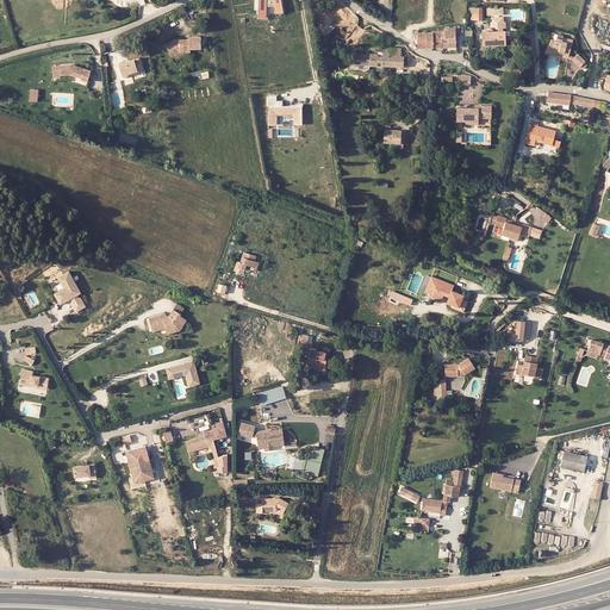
[(261,0),(261,17),(269,17),(269,6),(277,6),(277,13),(284,13),(284,0),(261,0)]
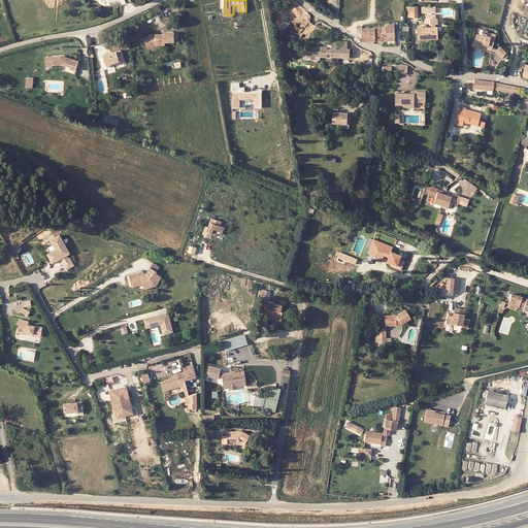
[(417,14),(417,3),(408,3),(407,13),(417,14)]
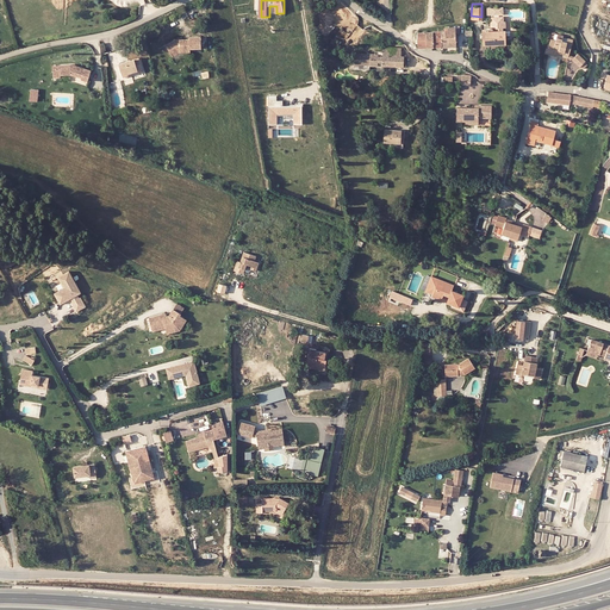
[(505,18),(502,18),(502,13),(491,13),(491,18),(489,18),(489,24),(495,24),(495,27),(492,29),(492,25),(483,26),(483,31),(483,37),(483,42),(506,41),(505,27),(503,27),(502,24),(505,24),(505,18)]
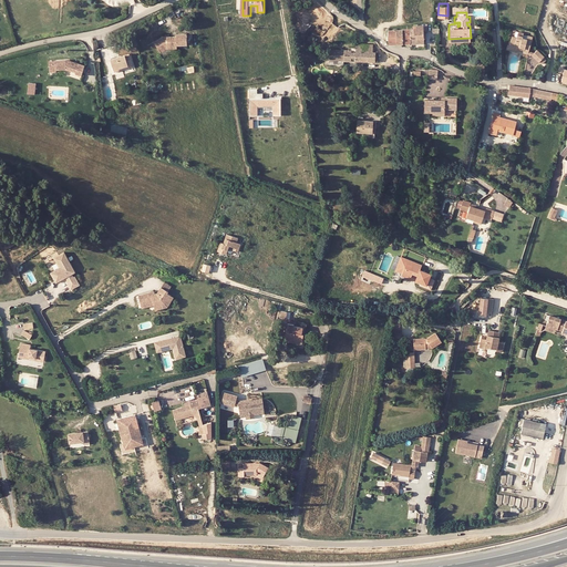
[(425,22),(413,23),(413,27),(413,32),(410,33),(410,40),(423,40),(423,27),(428,27),(428,21),(425,20),(425,22)]
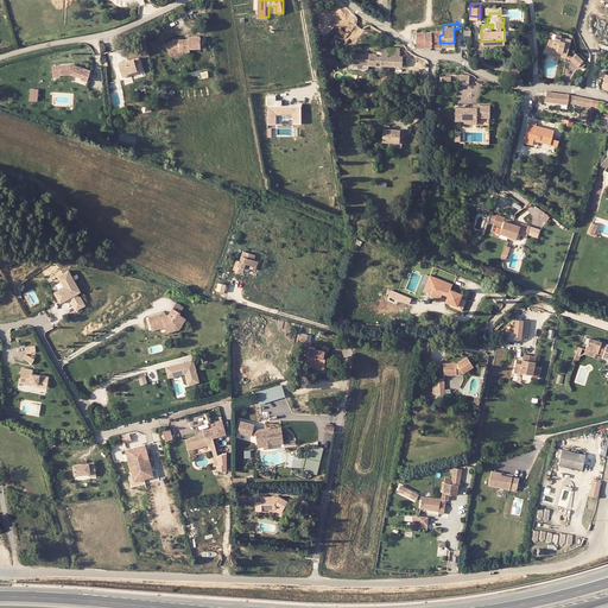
[(417,43),(439,43),(439,36),(443,35),(443,29),(417,30),(417,43)]
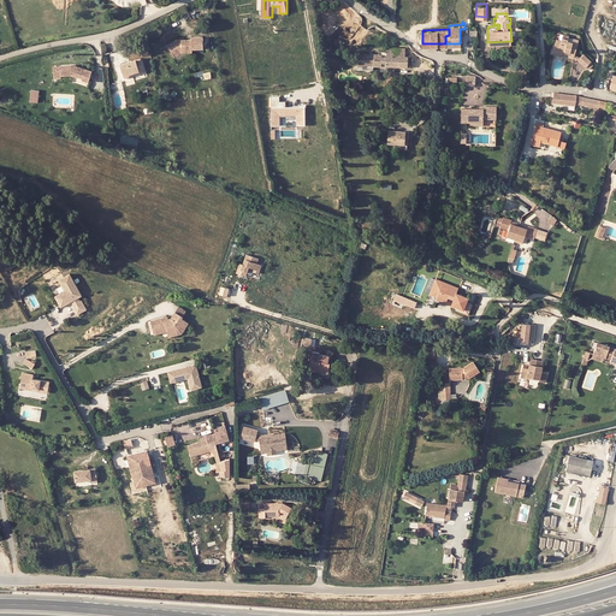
[(555,37),(552,47),(564,51),(564,49),(570,51),(569,54),(573,55),(578,37),(574,36),(573,40),(567,37),(568,34),(562,31),(561,39),(555,37)]
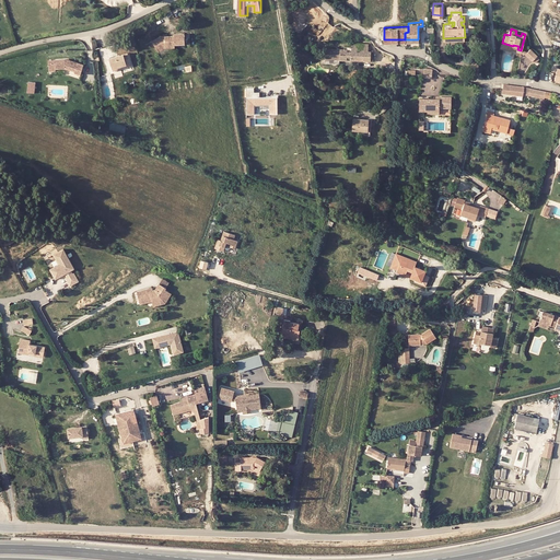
[(174,34),(160,35),(151,41),(158,50),(165,46),(174,46),(174,43),(184,42),(183,32),(173,33),(174,34)]
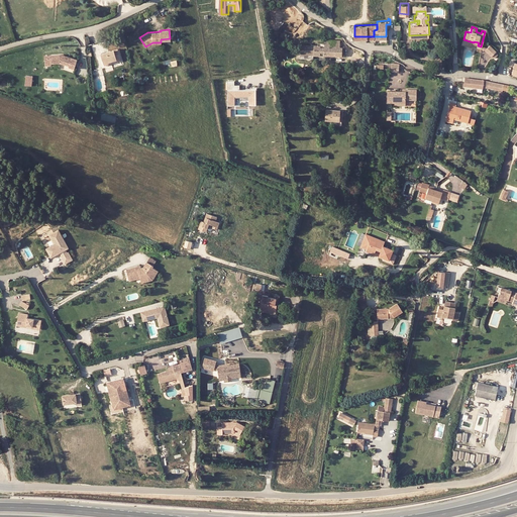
[(317,40),(317,43),(298,43),(298,53),(341,53),(341,44),(339,44),(339,37),(328,37),(328,33),(324,33),(324,40),(317,40)]
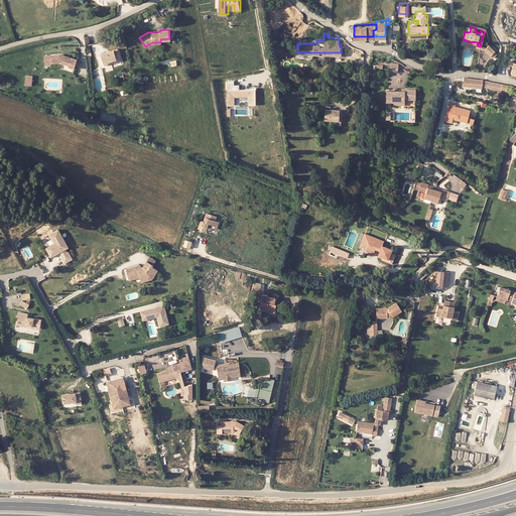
[(487,44),(485,45),(483,47),(488,54),(493,51),(487,44)]
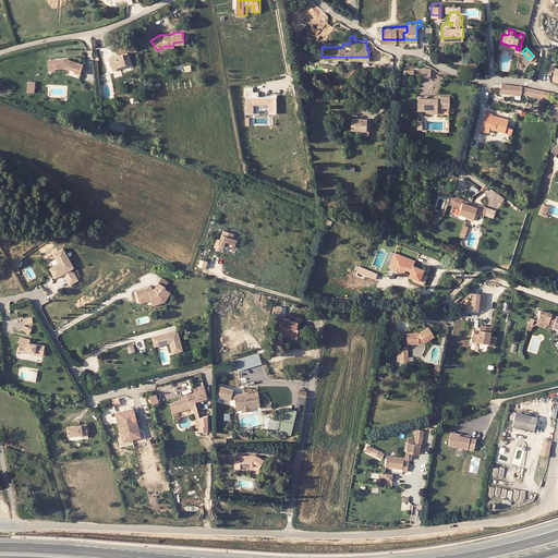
[(130,63),(125,52),(107,60),(111,70),(121,67),(130,63)]
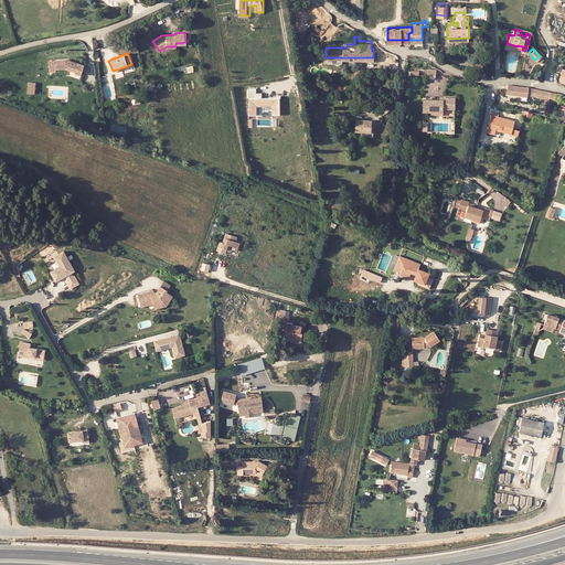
[(59,68),(68,66),(77,70),(76,72),(82,74),(85,64),(66,57),(51,61),(53,72),(59,71),(59,68)]
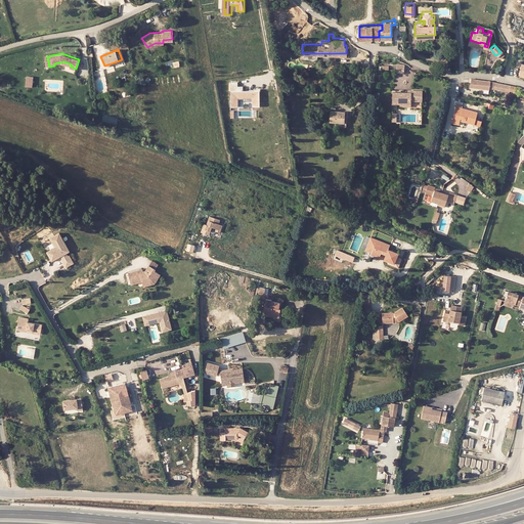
[(515,73),(515,74),(523,76),(523,62),(518,61),(515,73)]
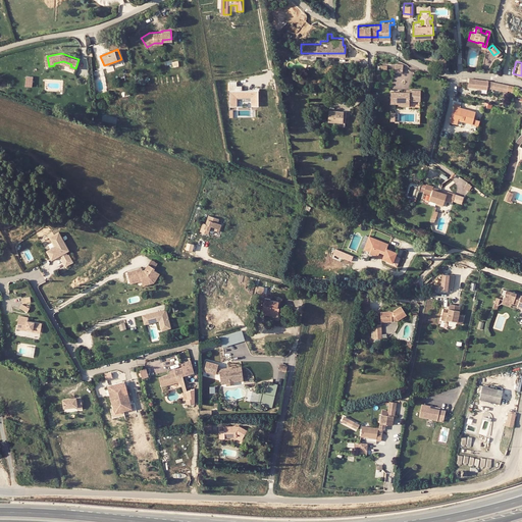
[(60,67),(75,72),(76,69),(61,64),(60,67)]
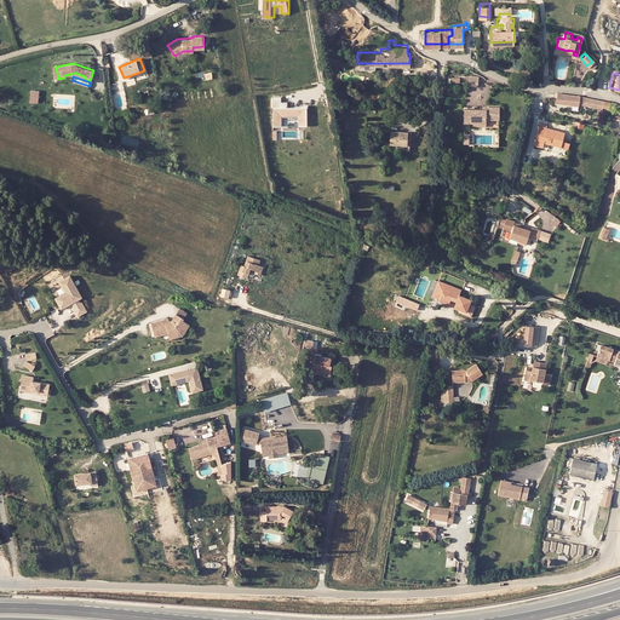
[(615,103),(579,96),(558,93),(557,103),(579,105),(580,103),(603,109),(603,108),(614,109),(614,108),(615,103)]
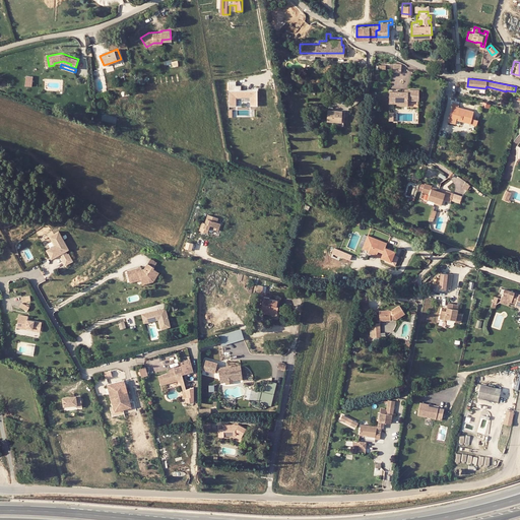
[(240,88),(240,85),(236,85),(235,80),(228,80),(228,89),(240,88)]
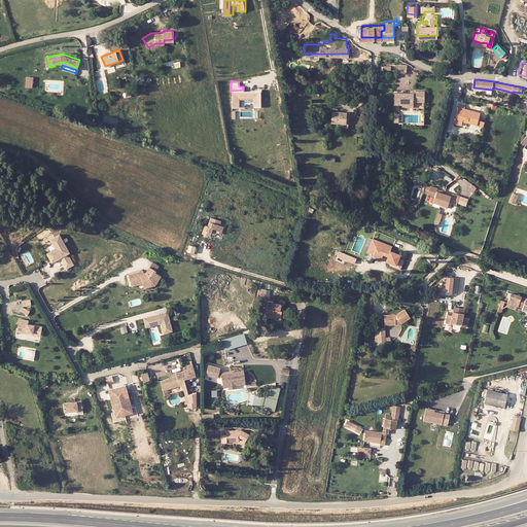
[(423,89),(409,88),(409,91),(394,90),(393,105),(413,105),(413,103),(413,99),(423,100),(423,89)]
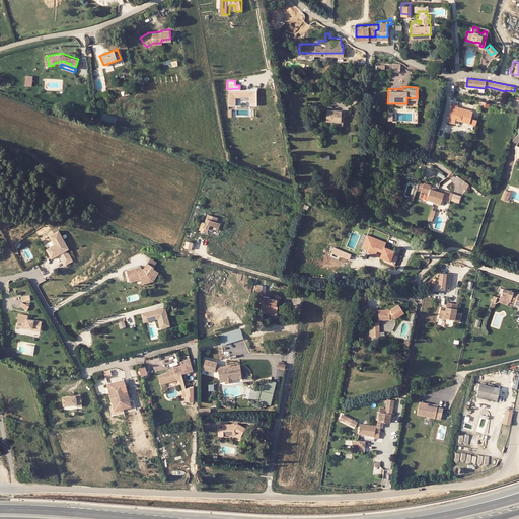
[(227,89),(227,105),(234,105),(234,97),(242,97),(242,105),(255,105),(255,89),(227,89)]
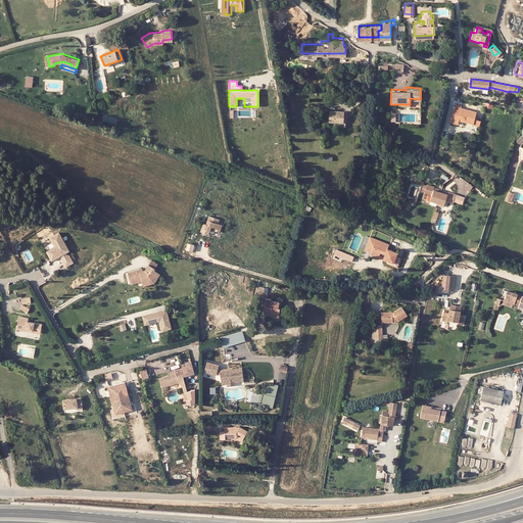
[(456,103),(452,120),(460,122),(461,117),(465,119),(465,121),(479,124),(480,120),(478,119),(479,116),(476,115),(477,111),(460,106),(461,104),(456,103)]
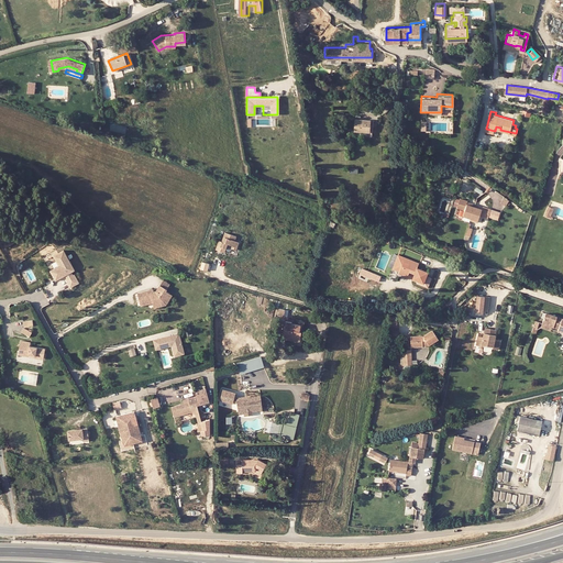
[(370,118),(354,116),(353,129),(359,129),(368,130),(368,124),(370,118)]
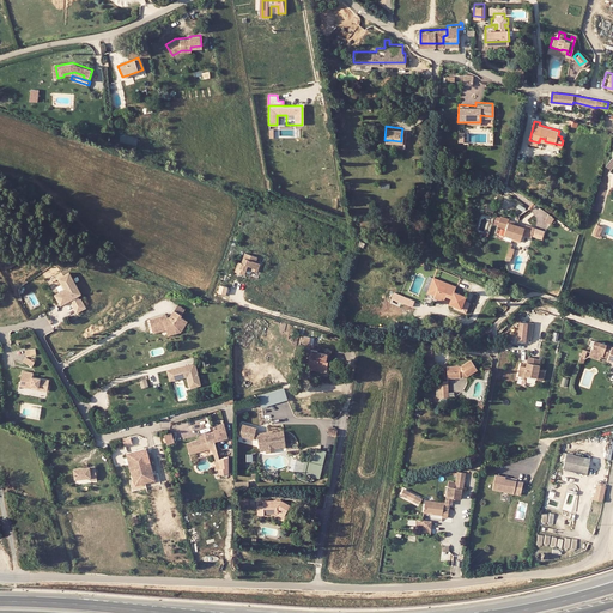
[(390,140),(389,146),(404,147),(405,135),(401,135),(401,141),(390,140)]
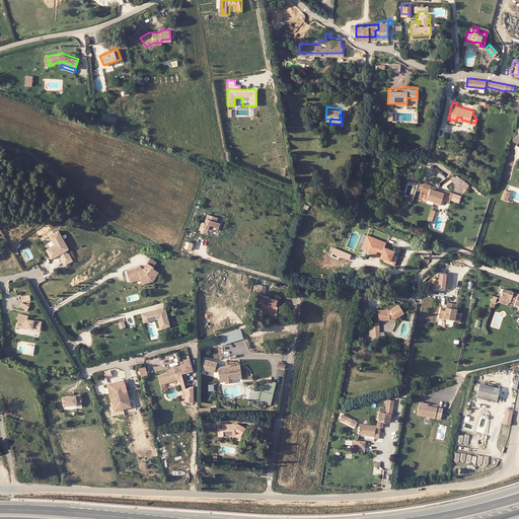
[(430,182),(424,180),(421,189),(428,190),(426,195),(441,199),(442,195),(449,197),(449,196),(452,190),(445,187),(444,189),(430,184),(430,182)]
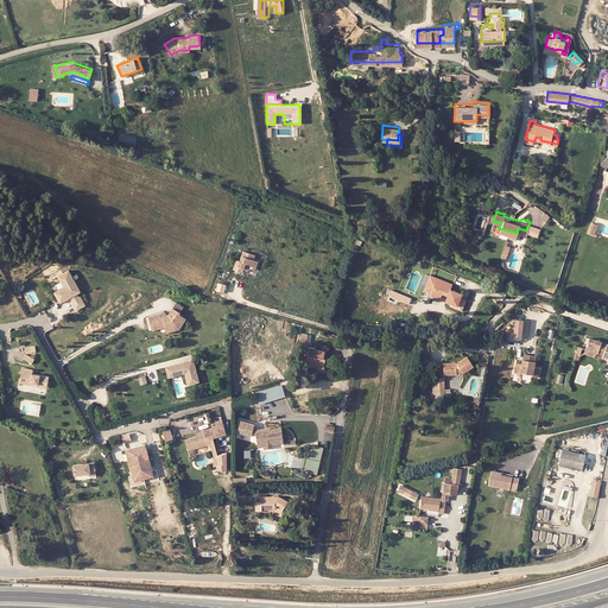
[(594,234),(597,226),(591,225),(588,234),(595,236),(596,235),(594,234)]
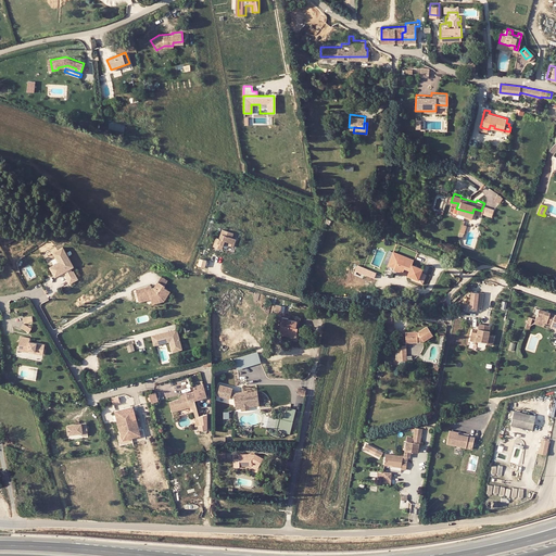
[(240,236),(236,235),(237,231),(226,227),(223,236),(220,235),(217,243),(226,247),(227,243),(225,242),(227,238),(228,238),(234,240),(232,244),(237,247),(240,236)]
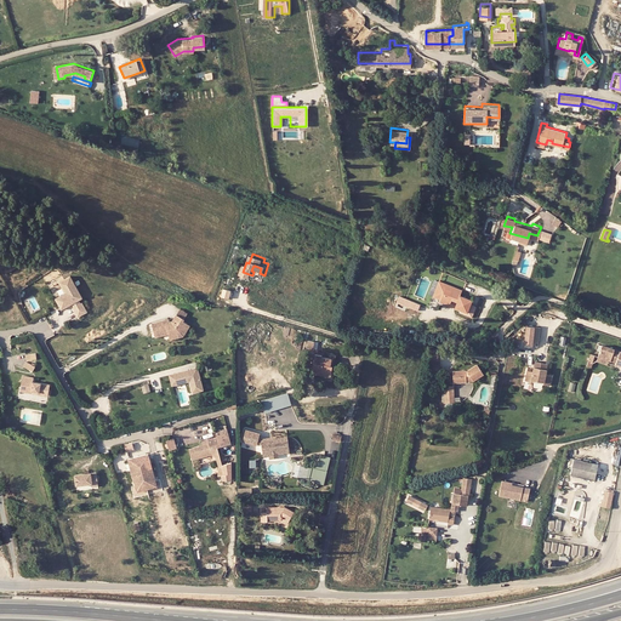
[(62,285),(56,289),(58,295),(56,296),(58,301),(70,295),(73,297),(69,298),(75,308),(84,302),(79,292),(78,294),(75,291),(79,289),(66,268),(63,269),(66,274),(60,278),(64,284),(62,285)]
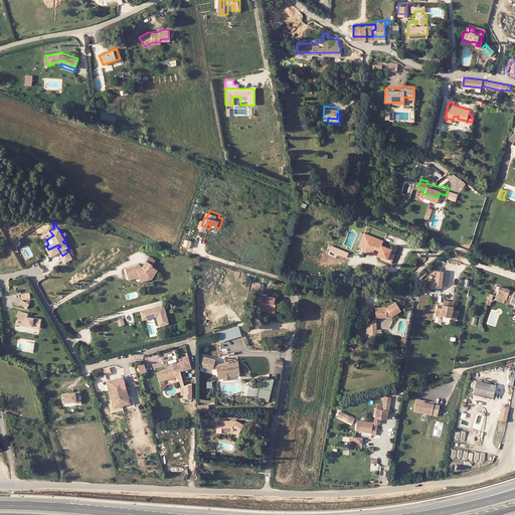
[(49,230),(54,227),(52,223),(46,227),(51,236),(53,235),(49,230)]
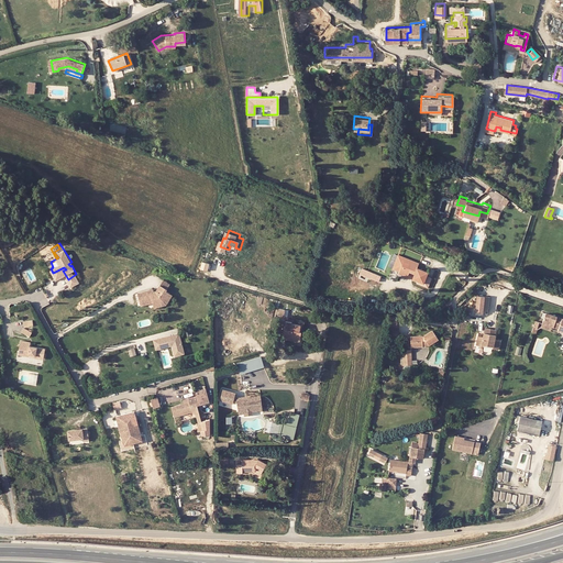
[(433,285),(437,278),(438,275),(427,269),(429,264),(422,262),(421,265),(415,262),(416,258),(409,256),(404,268),(409,272),(408,274),(417,278),(419,273),(420,272),(424,274),(424,275),(422,280),(427,283),(433,285)]
